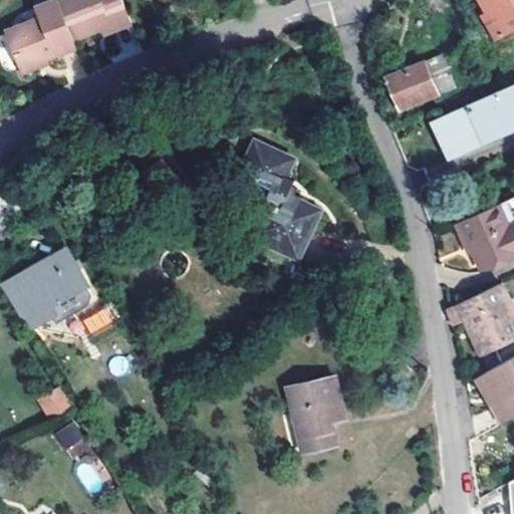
[(39,17),(24,23),(4,31),(20,71),(41,63),(40,58),(75,44),(72,37),(58,0),(51,0),(35,6),(39,17)]
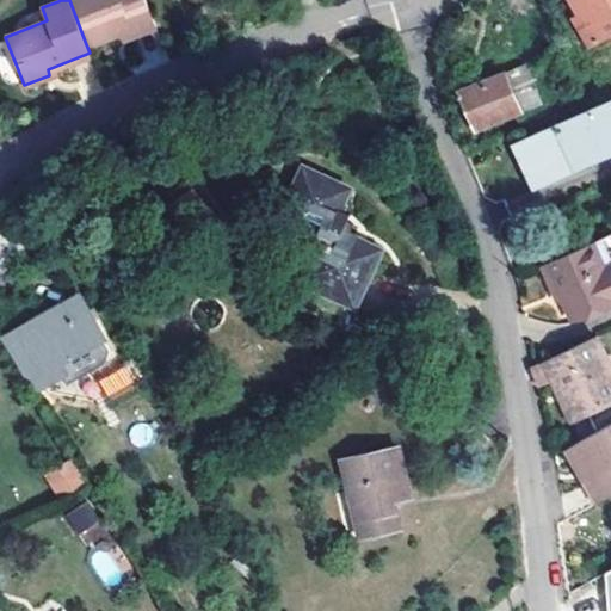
[(69,0),(86,44),(129,26),(150,18),(143,0),(69,0)]
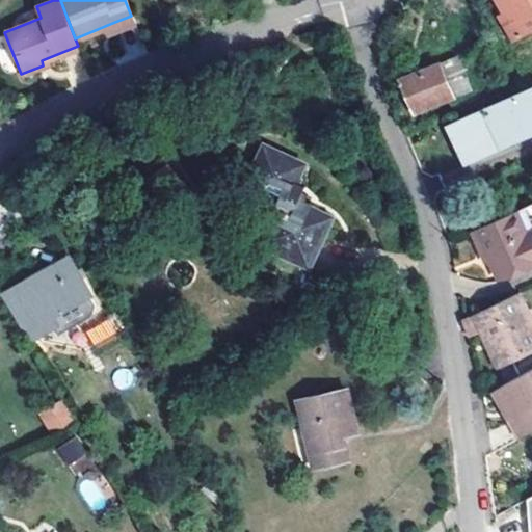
[(531,0),(497,0),(494,2),(519,41),(531,32),(531,0)]
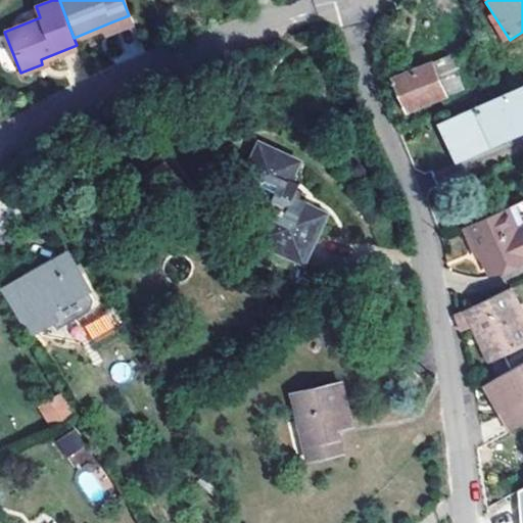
[(40,17),(36,6),(34,8),(24,21),(25,24),(40,17)]
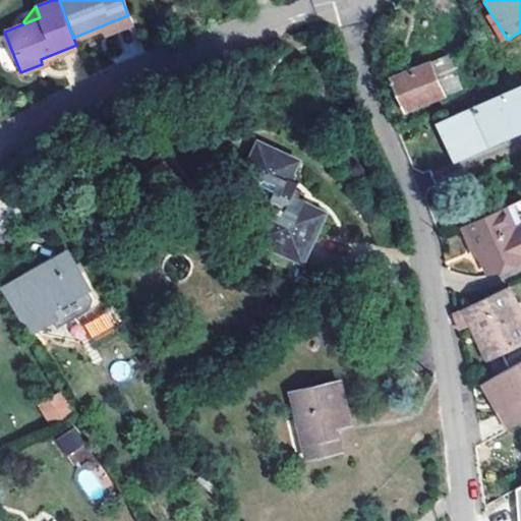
[(111,24),(129,17),(128,15),(110,22),(111,24)]
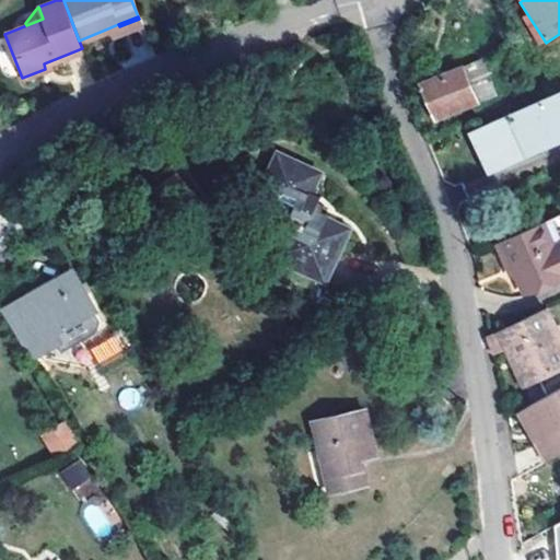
[(141,23),(139,19),(119,26),(121,32),(141,23)]
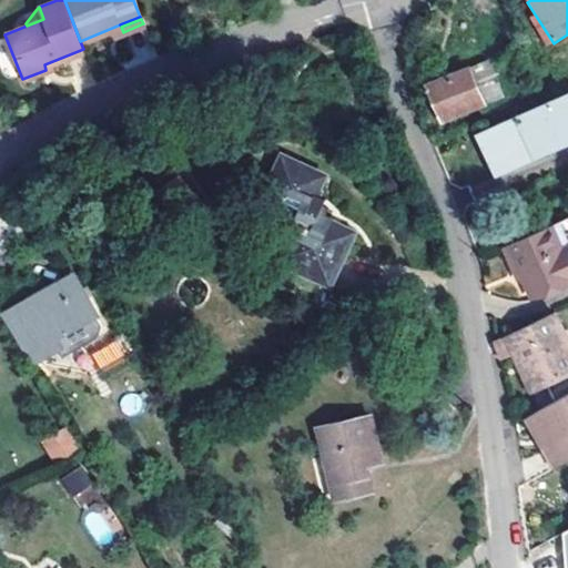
[(46,70),(85,53),(83,49),(44,64),(46,70)]
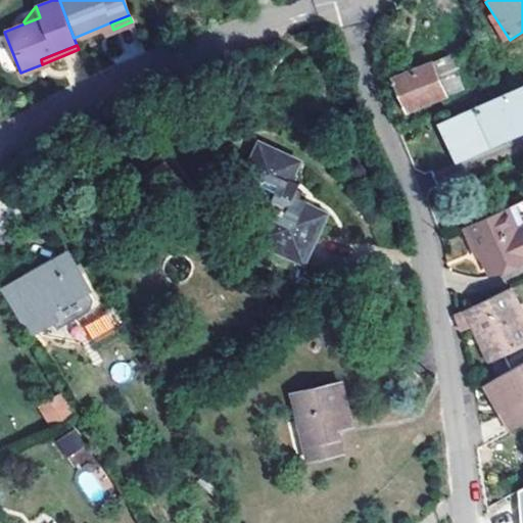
[(449,54),(393,80),(409,113),(462,89),(458,81),(461,79),(449,54)]
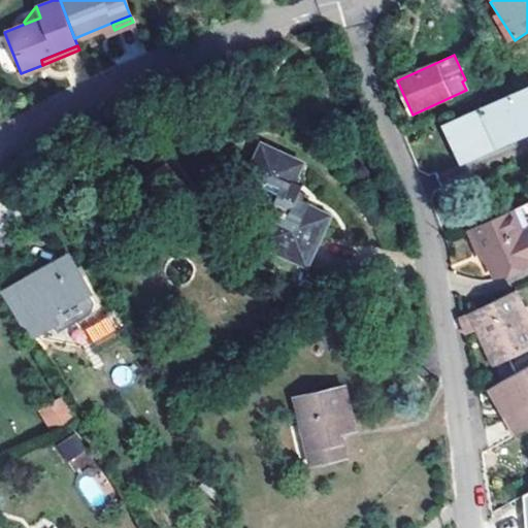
[(527,92),(447,130),(463,163),(527,132),(527,92)]
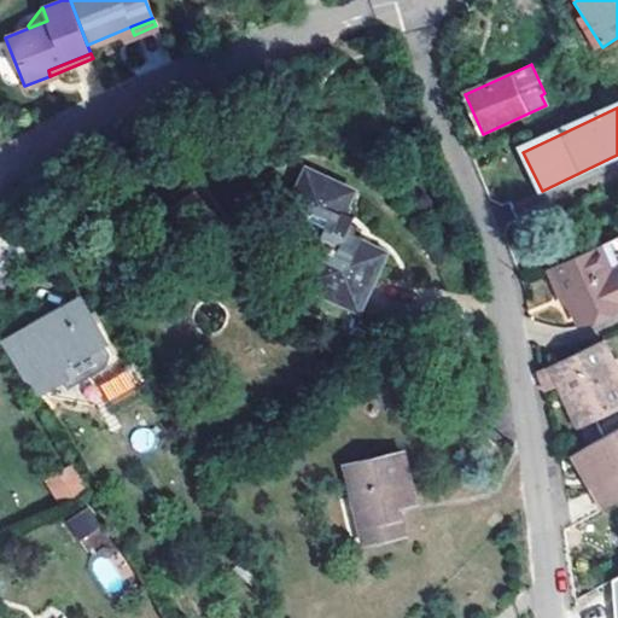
[(355,191),(312,174),(296,219),(310,226),(308,232),(319,254),(324,256),(315,283),(373,304),(392,249),(368,238),(371,233),(365,229),(367,222),(360,220),(362,215),(356,211),(359,204),(350,200),(355,191)]
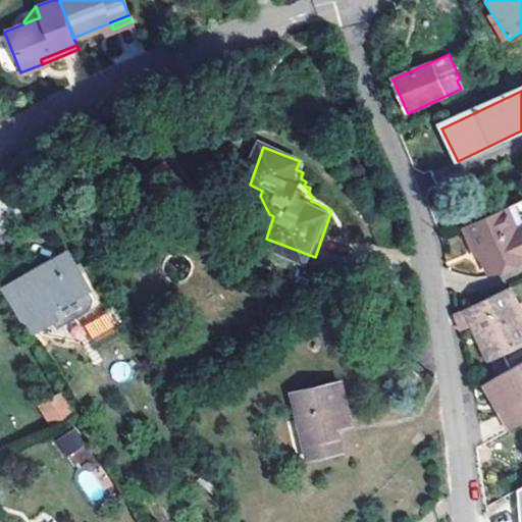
[(0,196),(0,228),(13,221),(0,196)]
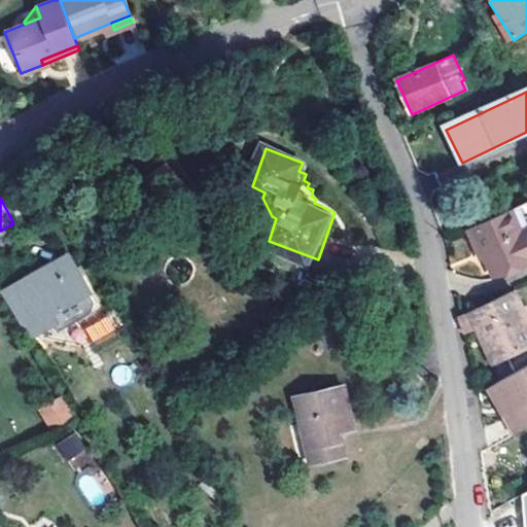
[(526,235),(515,208),(471,227),(482,247),(485,246),(489,256),(497,273),(526,259),(526,235)]
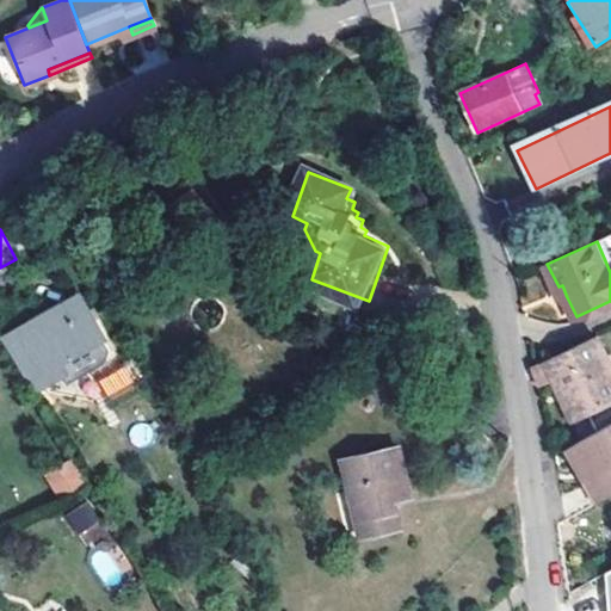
[(79,302),(18,341),(31,363),(48,352),(59,369),(104,340),(79,302)]
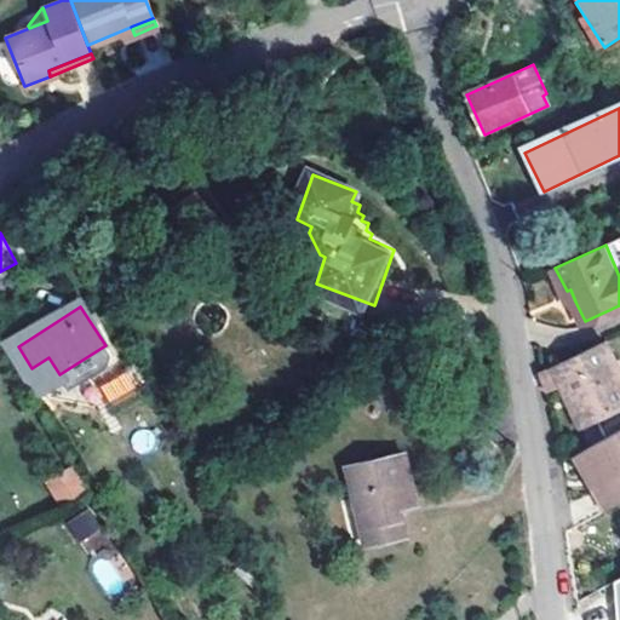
[(587,426),(619,409),(619,369),(618,363),(607,340),(552,368),(545,371),(549,395),(563,389),(568,399),(573,397),(587,426)]
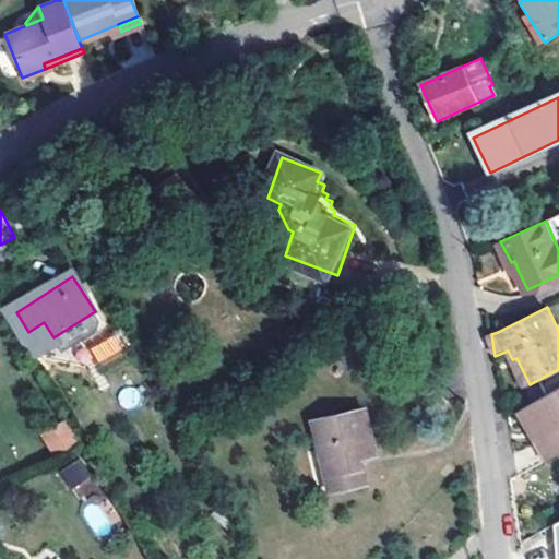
[(87,345),(96,364),(126,351),(117,332),(87,345)]
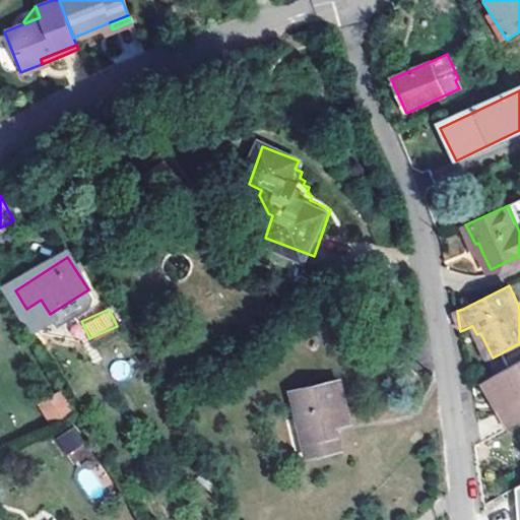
[(480,333),(476,334),(488,359),(493,358),(480,333)]
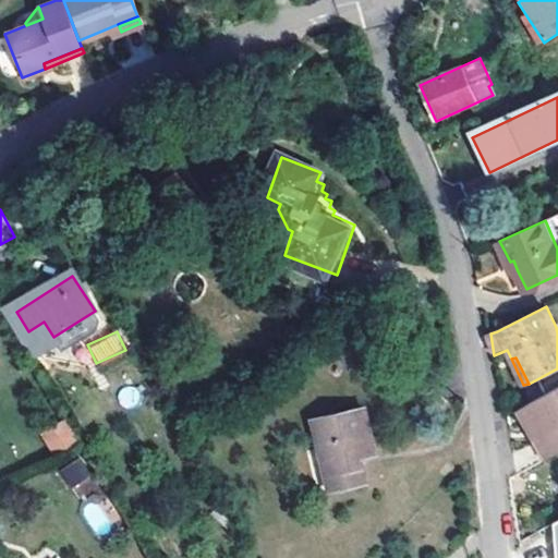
[(133,384),(117,393),(125,409),(143,399),(133,384)]
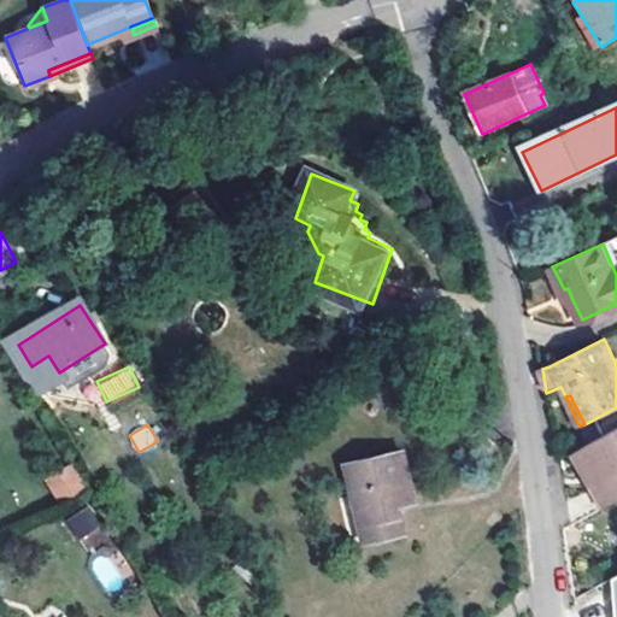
[(601,511),(616,501),(616,430),(577,453),(597,486),(591,491),(601,511)]
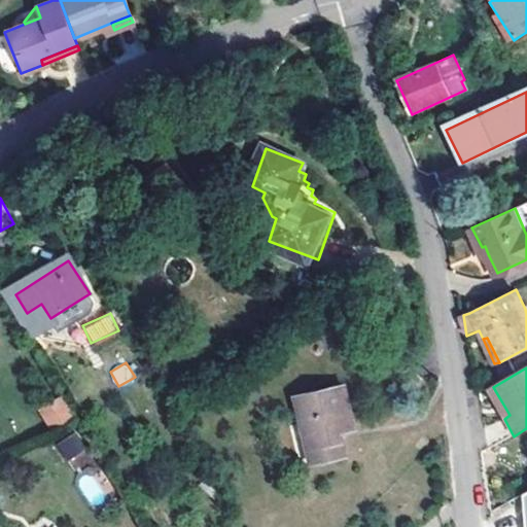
[(324,447),(328,461),(348,455),(345,434),(358,430),(356,421),(348,385),(300,397),(312,450),(324,447)]
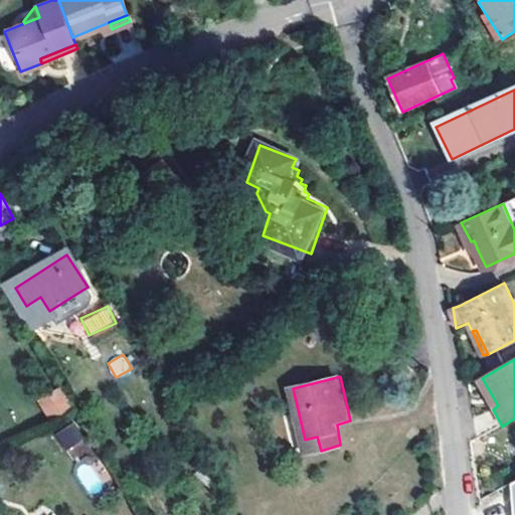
[(48,419),(71,405),(57,384),(35,399),(48,419)]
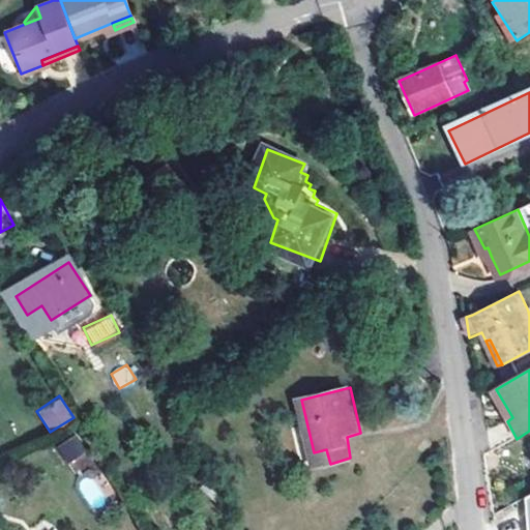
[(54,447),(66,464),(86,450),(74,434),(54,447)]
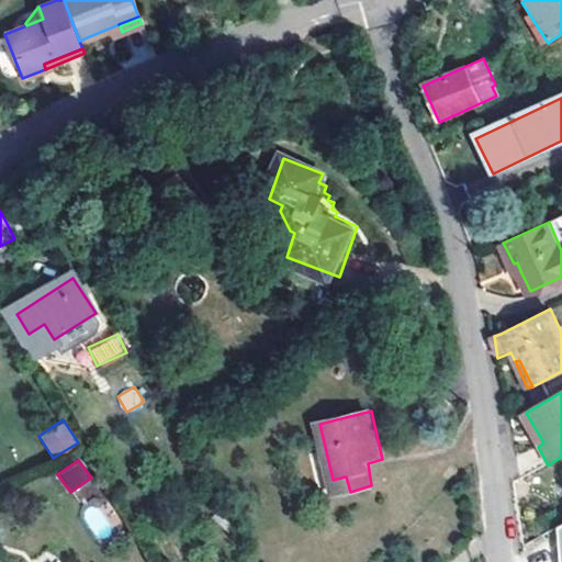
[(350,492),(346,476),(333,480),(337,496),(350,492)]
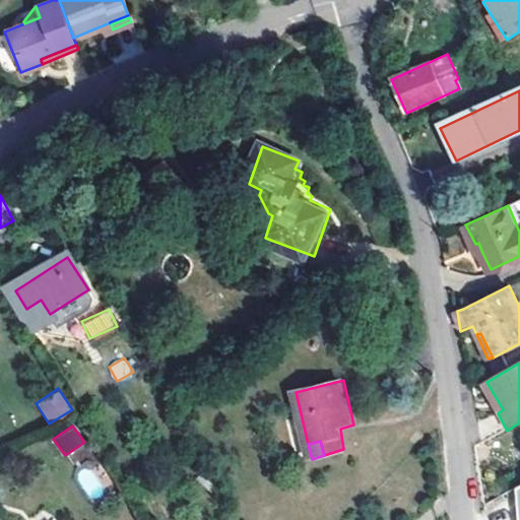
[(89,499),(104,491),(89,465),(75,473),(89,499)]
